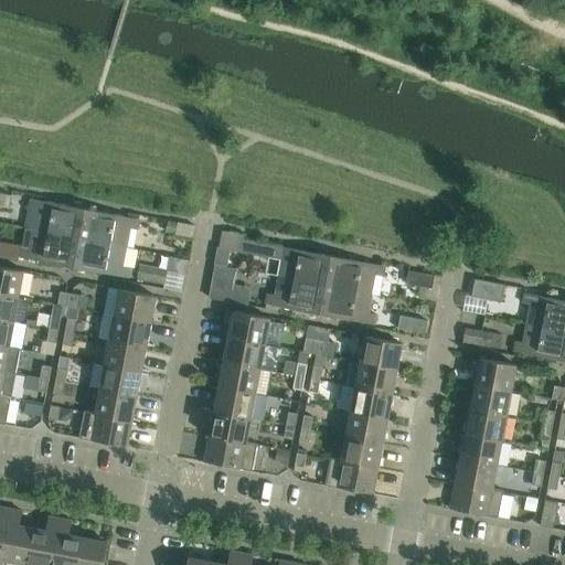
[(0,193),(0,206),(10,209),(12,195),(0,193)]
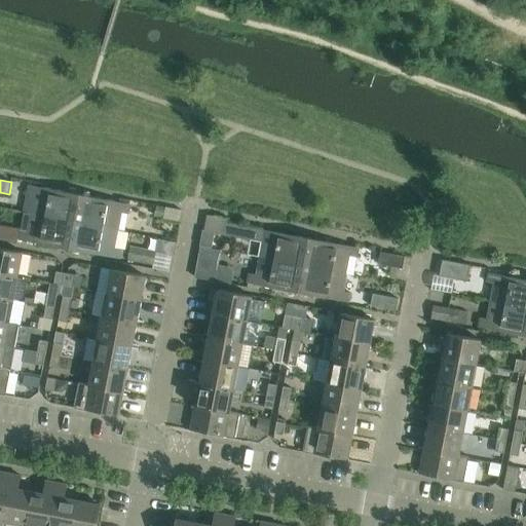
[(34,196),(31,214),(74,222),(79,195),(29,186),(27,195),(34,196)]
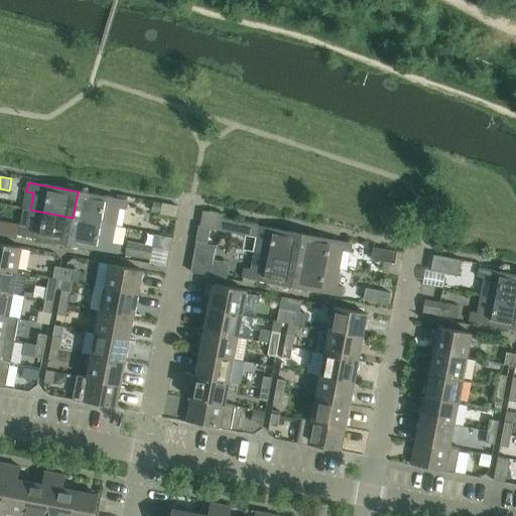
[(78,191),(73,218),(115,226),(118,209),(125,211),(127,201),(78,191)]
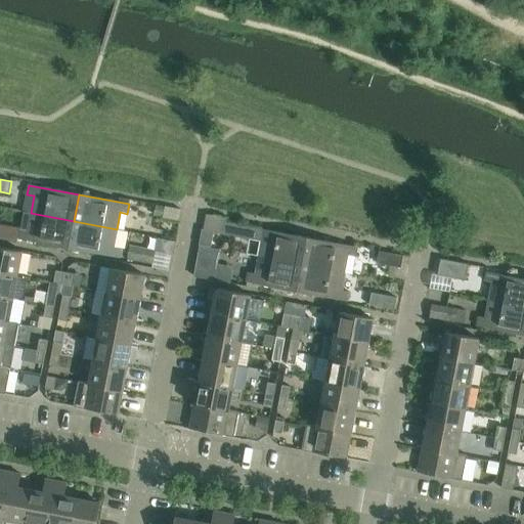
[(156,205),(154,215),(163,217),(165,207),(156,205)]
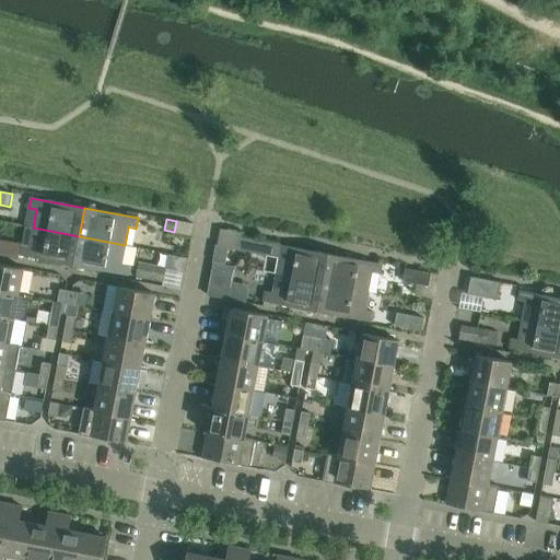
[(25,226),(22,245),(20,256),(73,266),(79,236),(33,228),(25,226)]
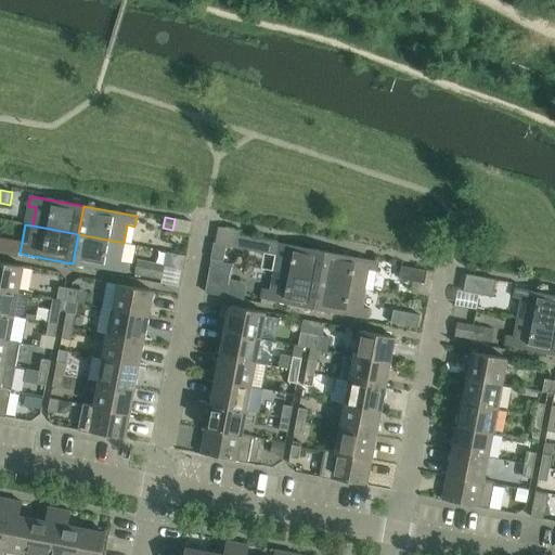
[(78,234),(73,263),(126,273),(128,263),(120,262),(124,243),(78,234)]
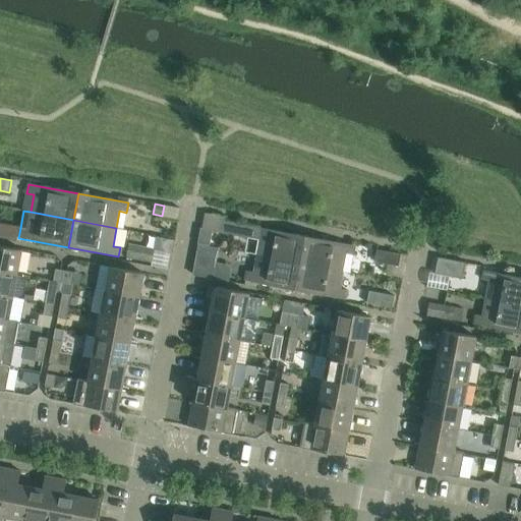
[(261,240),(257,255),(300,264),(305,236),(224,221),(222,233),(261,240)]
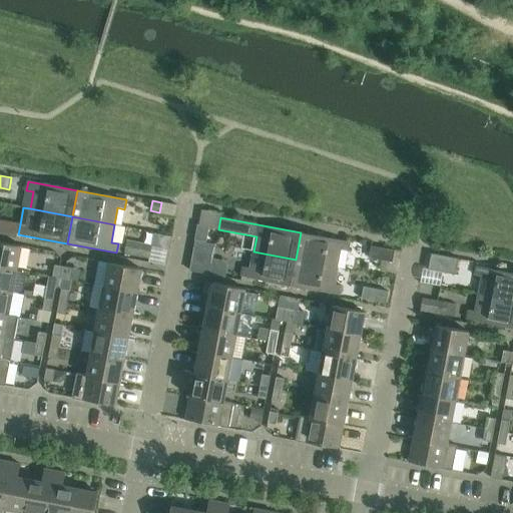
[(198,224),(194,240),(206,242),(209,226),(198,224)]
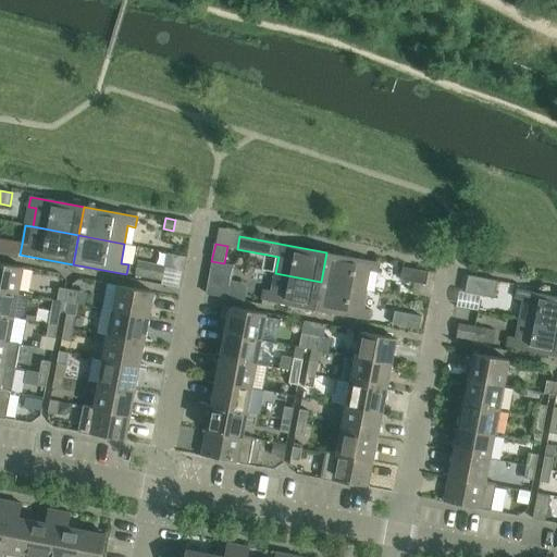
[(380,263),(326,252),(321,282),(367,291),(374,292),(380,263)]
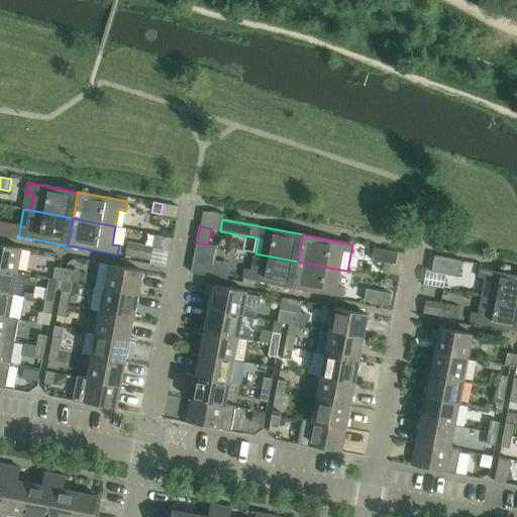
[(125,256),(150,261),(152,247),(127,243),(125,256)]
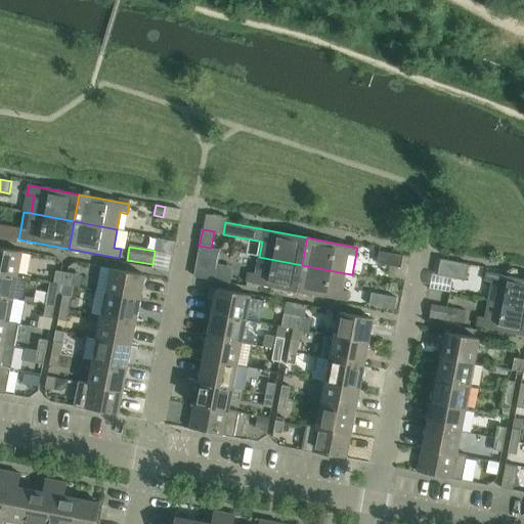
[(200,247),(199,254),(218,258),(220,251),(200,247)]
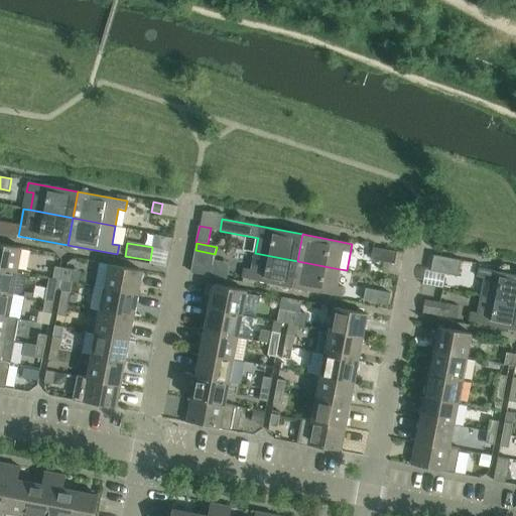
[(0,244),(0,268),(17,272),(21,248),(0,244)]
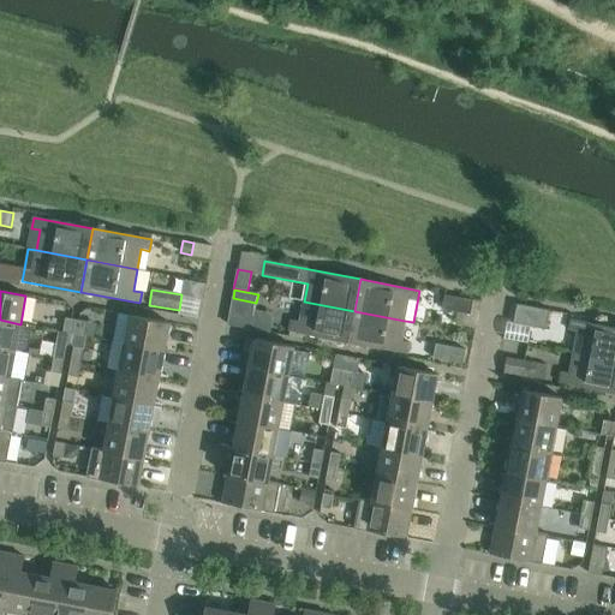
[(445,296),(442,310),(471,315),(473,300),(445,296)]
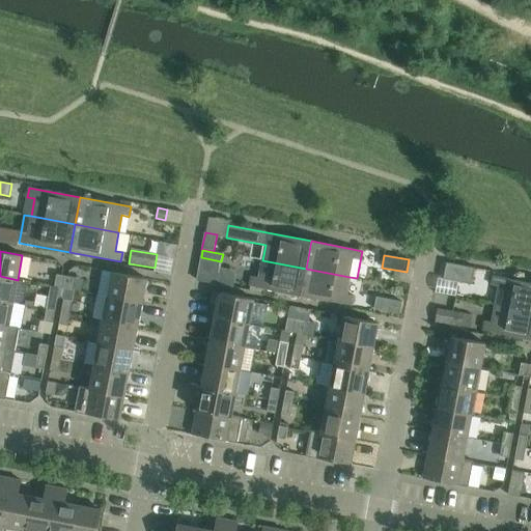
[(306,269),(262,260),(259,278),(252,277),(250,286),(301,297),(306,269)]
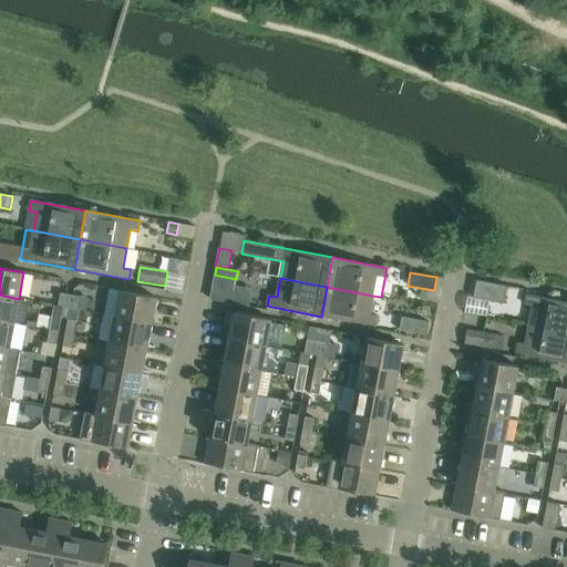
[(507,286),(476,280),(473,298),(504,303),(507,286)]
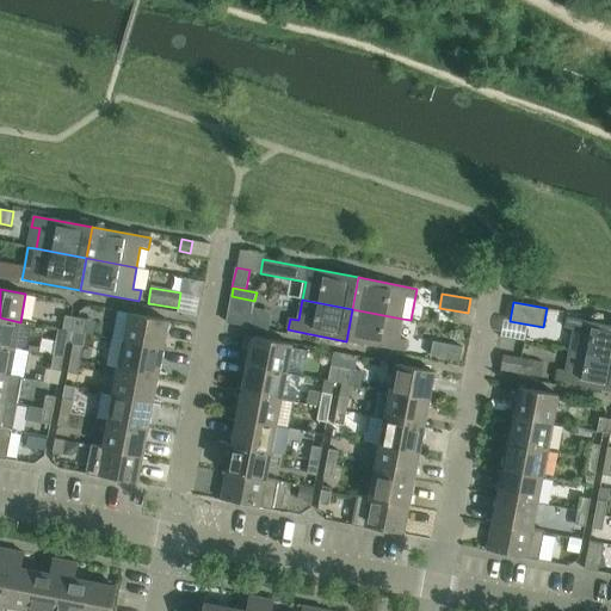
[(352,309),(346,341),(405,352),(407,341),(397,339),(402,319),(352,309)]
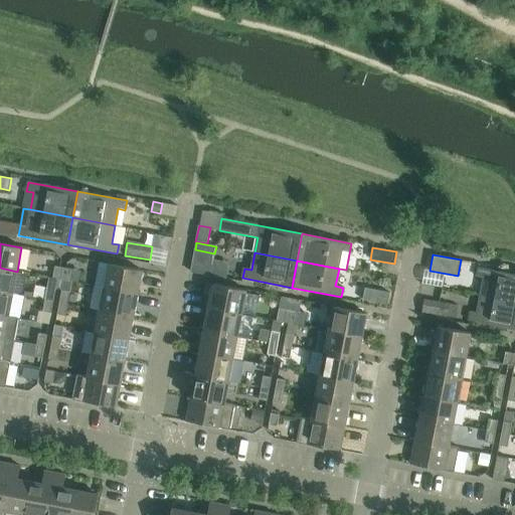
[(109,265),(105,289),(137,295),(142,271),(109,265)]
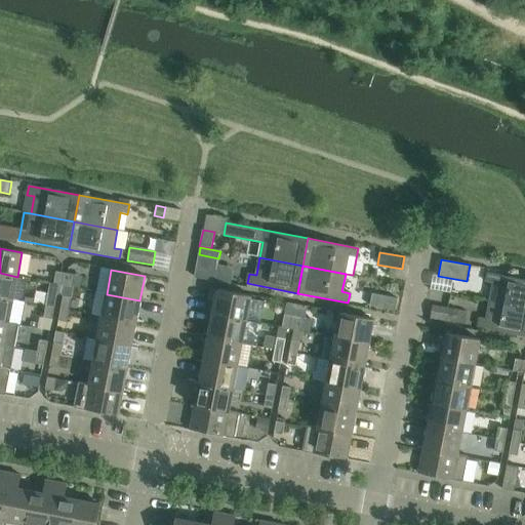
[(53,284),(62,285),(65,273),(56,272),(53,284)]
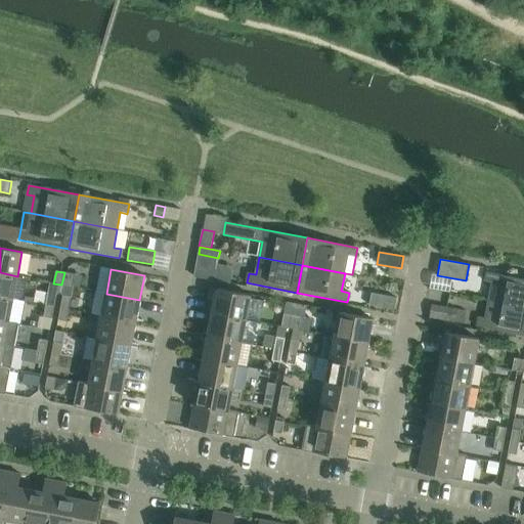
[(17,276),(0,272),(0,296),(12,299),(13,297),(20,299),(24,296),(27,282),(24,279),(16,278),(17,276)]
